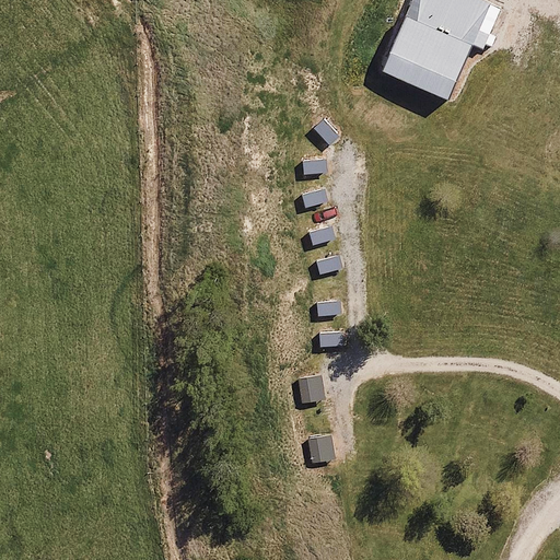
[(503,8),(485,0),(412,0),(382,77),(452,104),(475,47),(486,51),(503,8)]
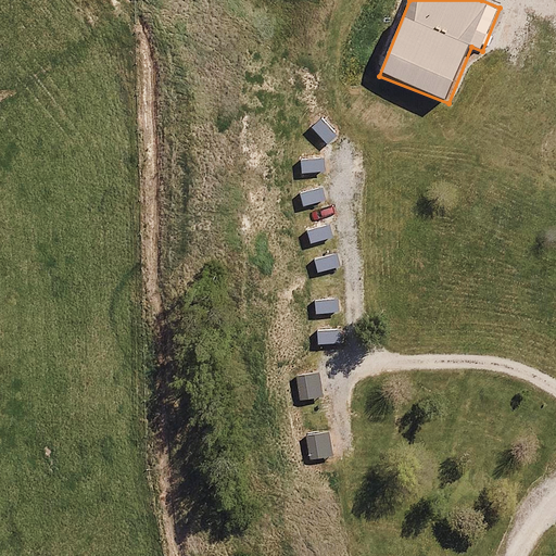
[(329,118),(315,130),(328,148),(343,136),(329,118)]
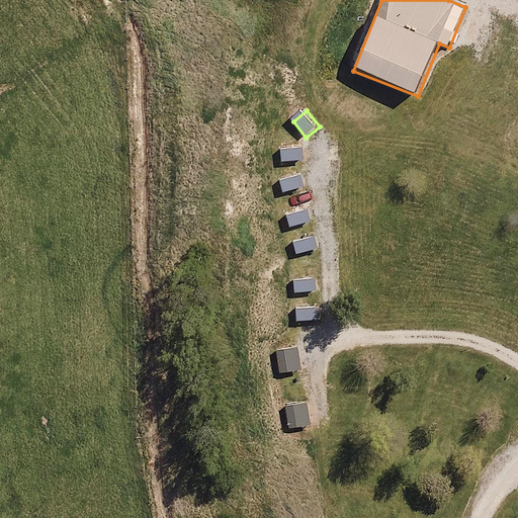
[(307,146),(279,150),(281,165),(309,161),(307,146)]
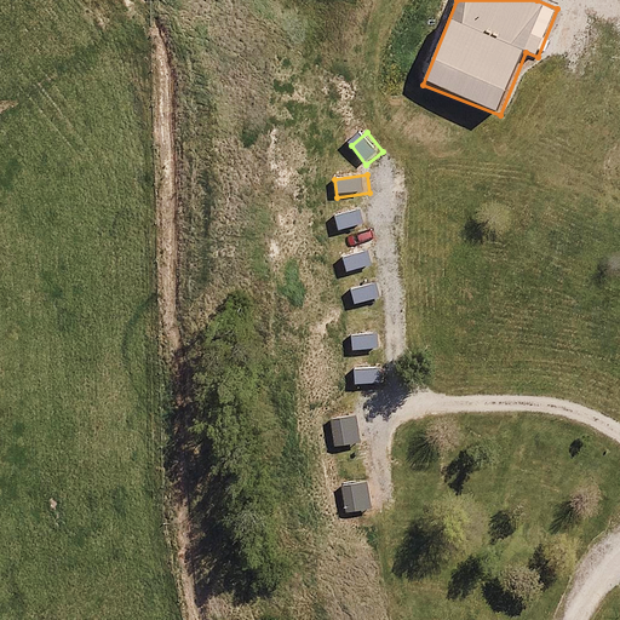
[(359,206),(334,213),(339,229),(363,222),(359,206)]
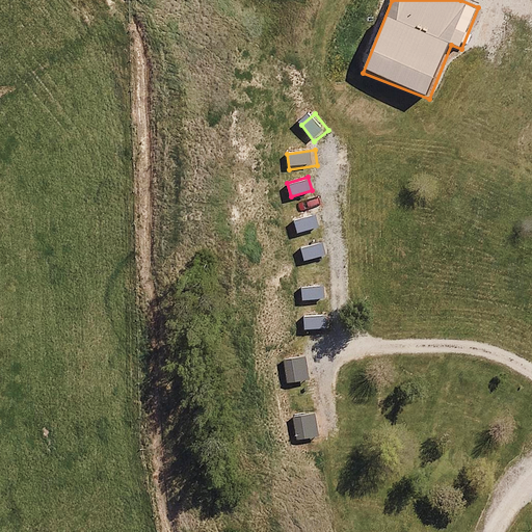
[(317,214),(295,220),(299,234),(321,228),(317,214)]
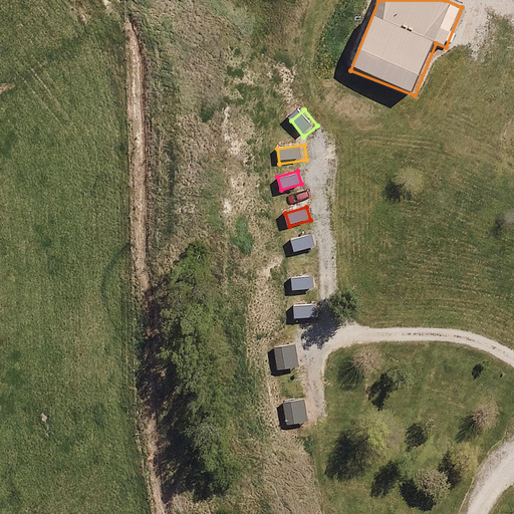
[(310,231),(290,237),(294,250),(314,244),(310,231)]
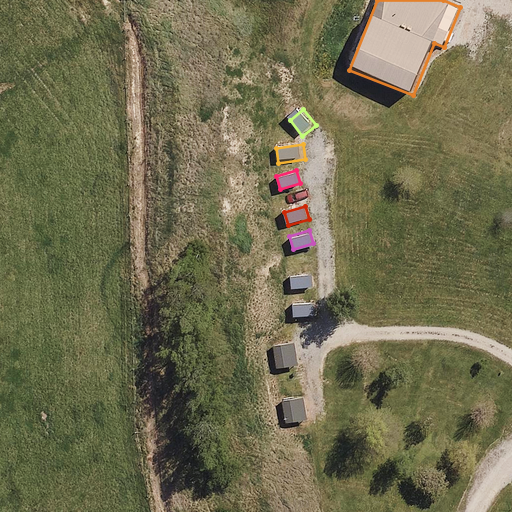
[(311,273),(290,275),(291,288),(312,287),(311,273)]
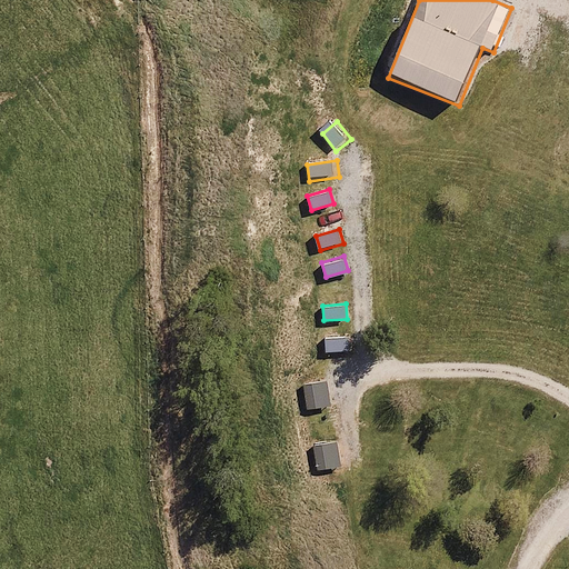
[(353,331),(326,335),(329,352),(356,348),(353,331)]
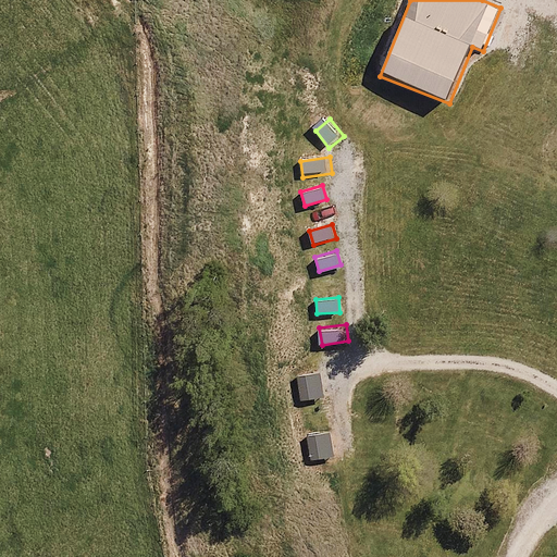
[(323,395),(321,374),(299,376),(301,397),(323,395)]
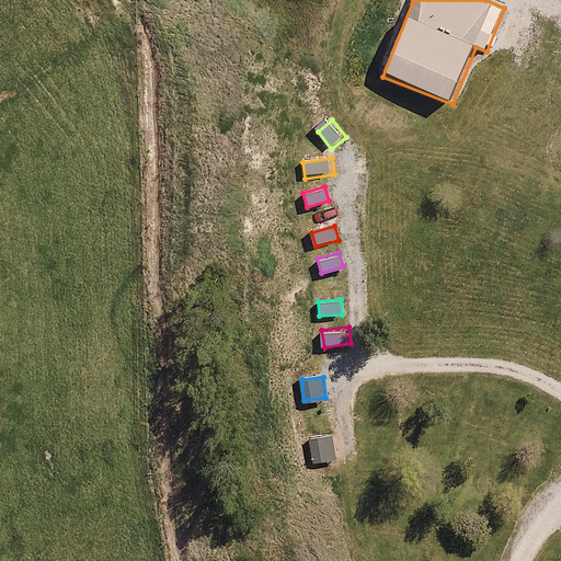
[(341,436),(311,437),(312,464),(342,462),(341,436)]
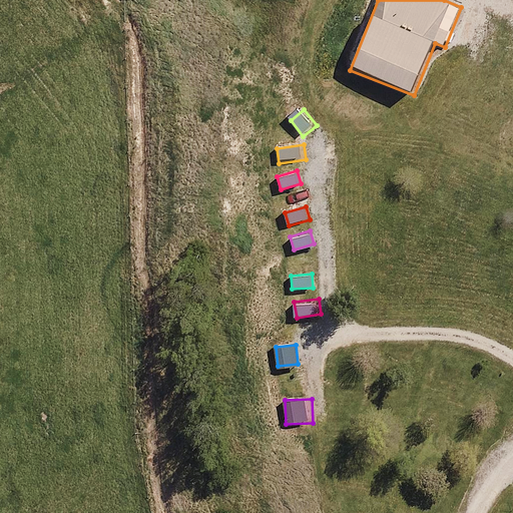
[(285,419),(283,400),(264,402),(266,421),(285,419)]
